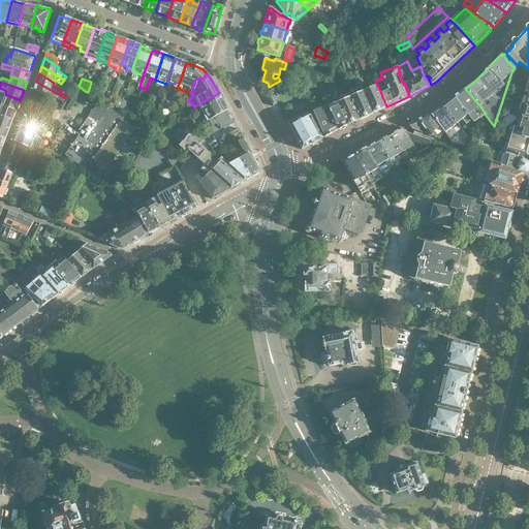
[(34,90),(49,98),(50,95),(63,101),(65,98),(59,94),(58,94),(36,82),(34,90)]
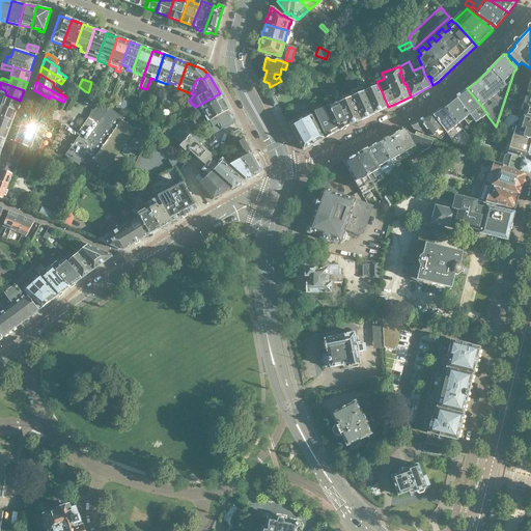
[(98,88),(90,86),(88,92),(90,93),(95,95),(98,88)]
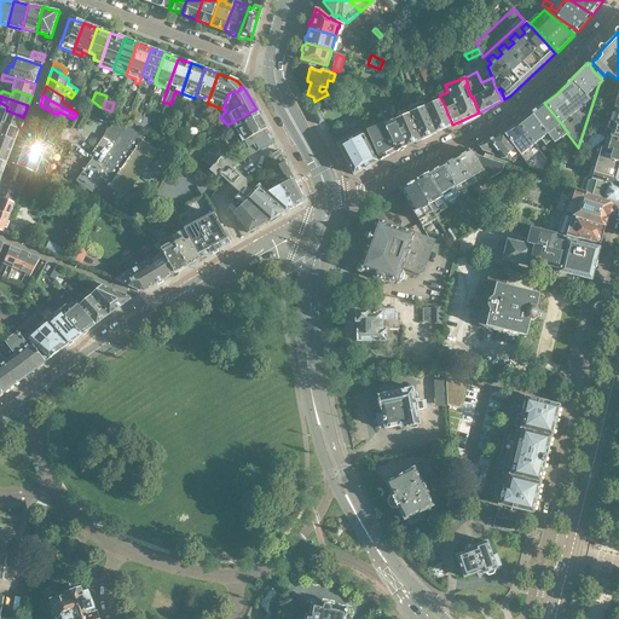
[(408,106),(409,109),(410,114),(421,139),(437,133),(424,106),(422,100),(408,106)]
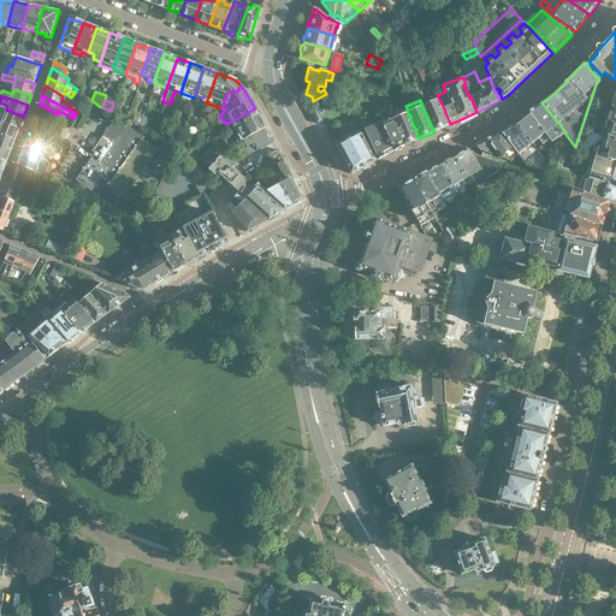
[(437,100),(422,106),(434,132),(434,131),(449,125),(444,114),(437,100)]
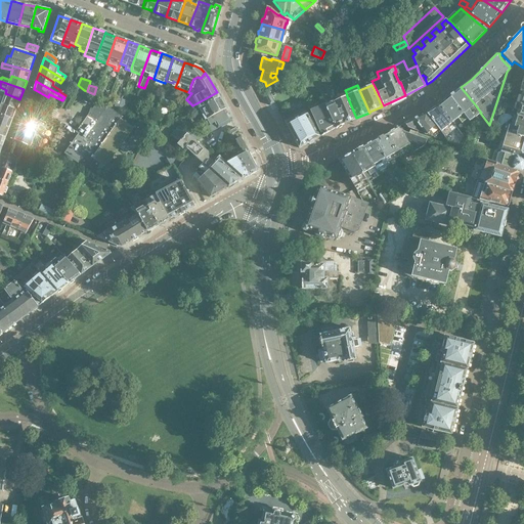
[(266,87),(262,89),(270,105),(274,102),(266,87)]
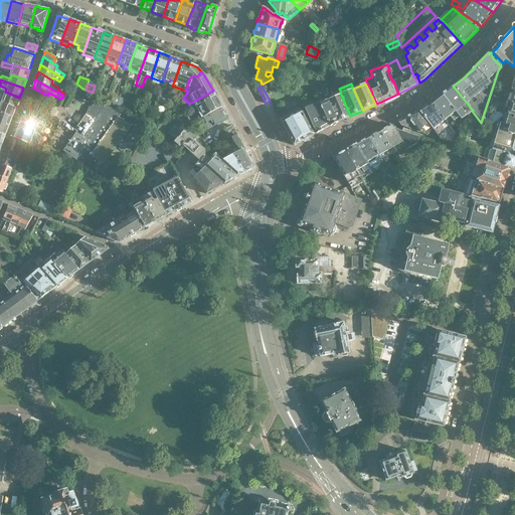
[(453,86),(442,95),(456,112),(462,119),(473,111),(467,103),(453,86)]
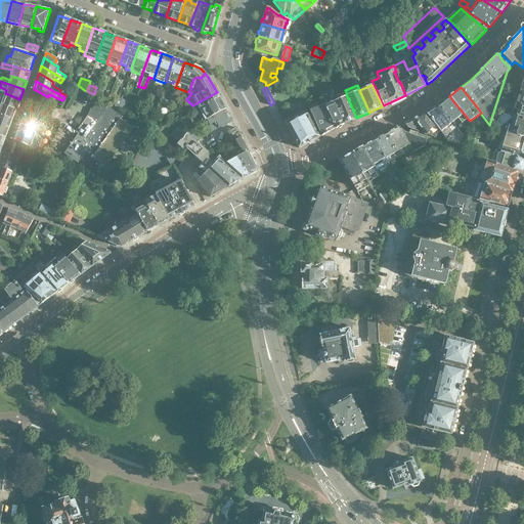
[(217,92),(197,103),(205,120),(225,108),(217,92)]
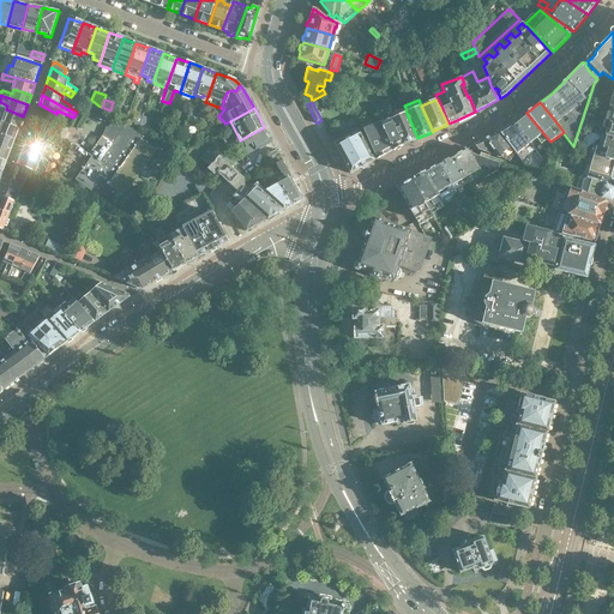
[(405,108),(390,115),(391,118),(403,145),(417,138),(407,113),(405,108)]
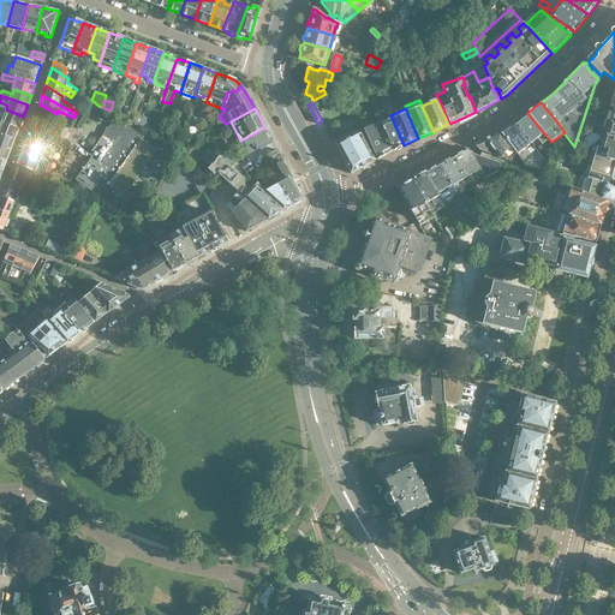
[(0,119),(19,127),(23,117),(6,109),(3,117),(0,115),(0,119)]
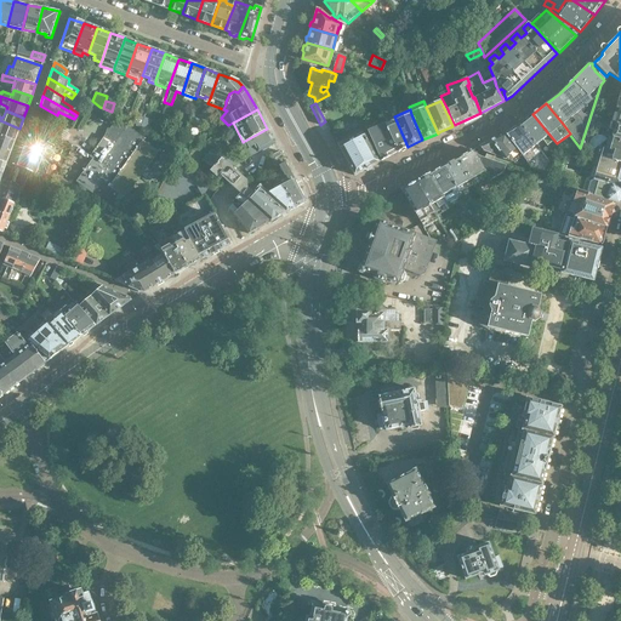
[(529,117),(520,124),(536,144),(550,135),(533,114),(529,118),(529,117)]
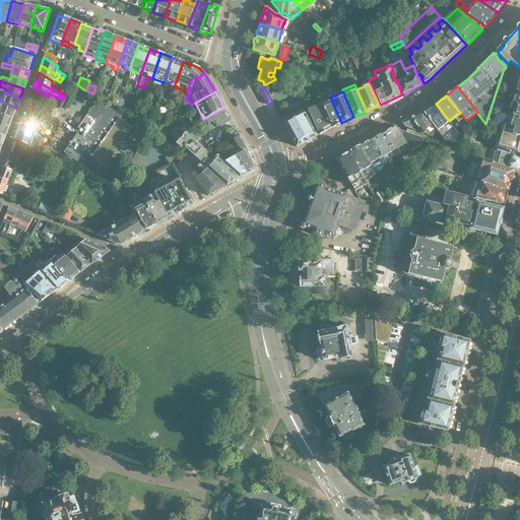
[(306,106),(308,110),(318,132),(319,135),(333,127),(341,123),(331,100),(323,104),(323,103),(319,105),(317,101),(306,106)]
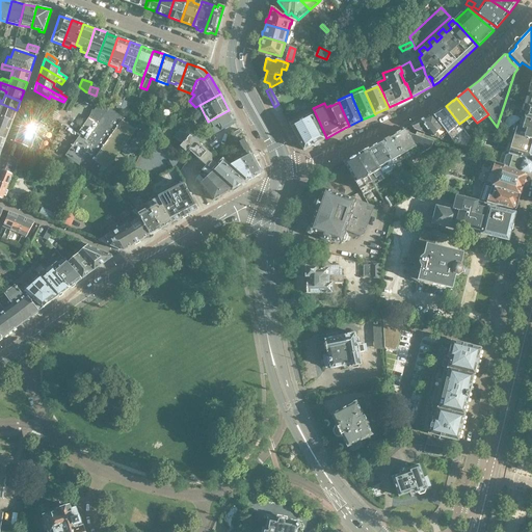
[(17,110),(0,103),(0,114),(12,120),(17,110)]
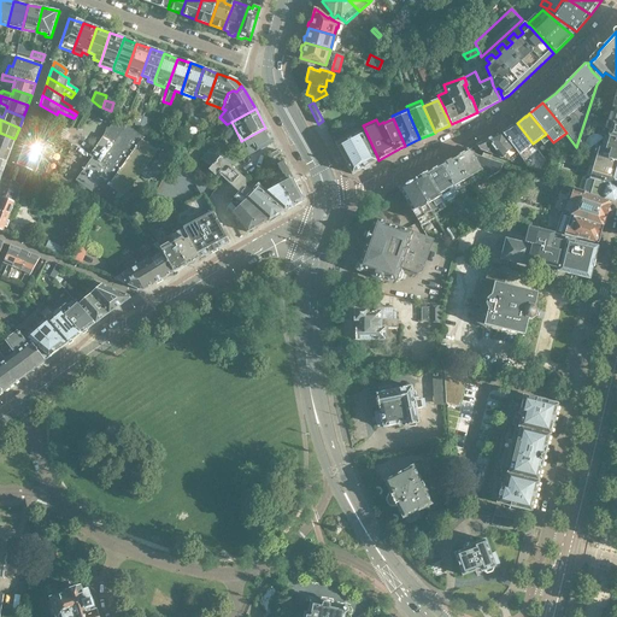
[(333,137),(335,142),(352,175),(363,168),(363,169),(377,162),(363,134),(358,125),(360,124),(357,119),(351,122),(353,127),(333,137)]
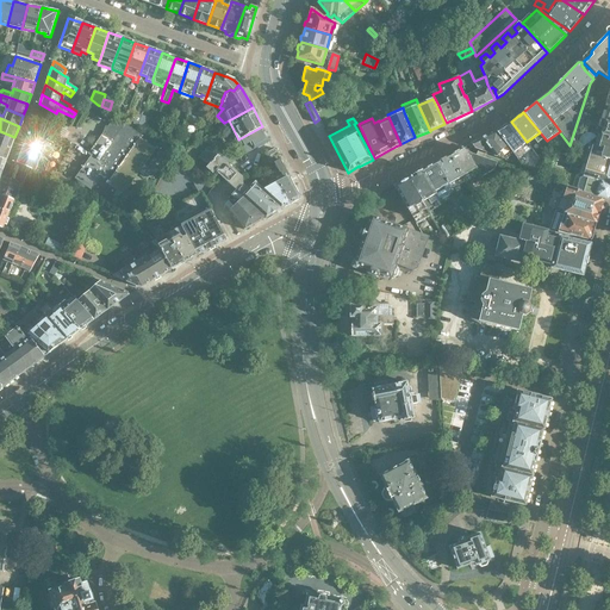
[(590,132),(597,135),(601,135),(609,137),(609,122),(603,120),(599,119),(597,126),(592,125),(590,132)]
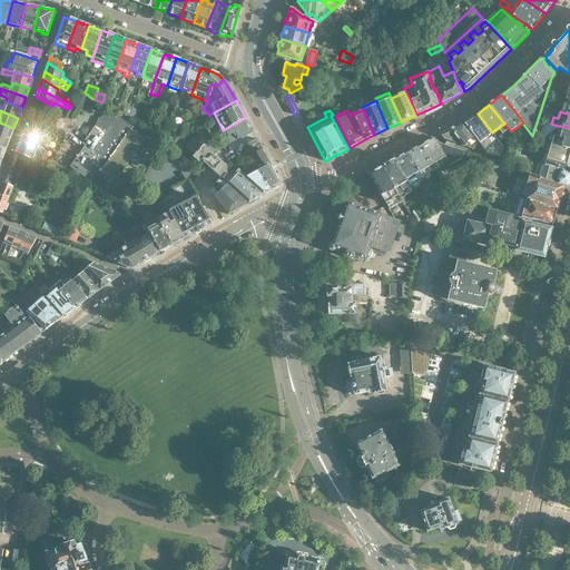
[(85,145),(70,167),(85,177),(90,170),(97,176),(95,179),(104,186),(109,177),(115,182),(145,139),(131,129),(134,127),(117,115),(116,118),(111,115),(109,117),(105,112),(100,118),(82,143),(85,145)]
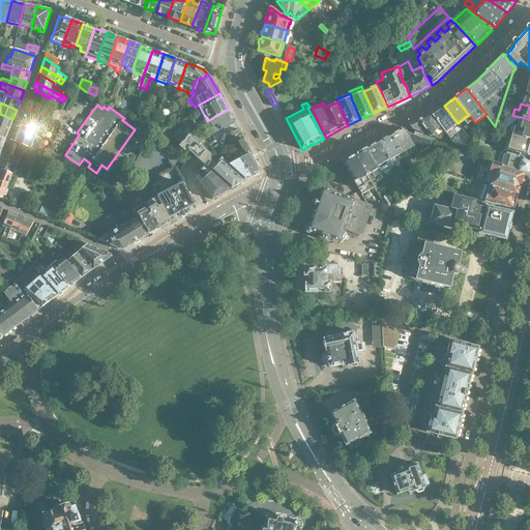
[(444,106),(431,114),(432,116),(441,127),(445,134),(453,144),(466,135),(458,123),(444,106)]
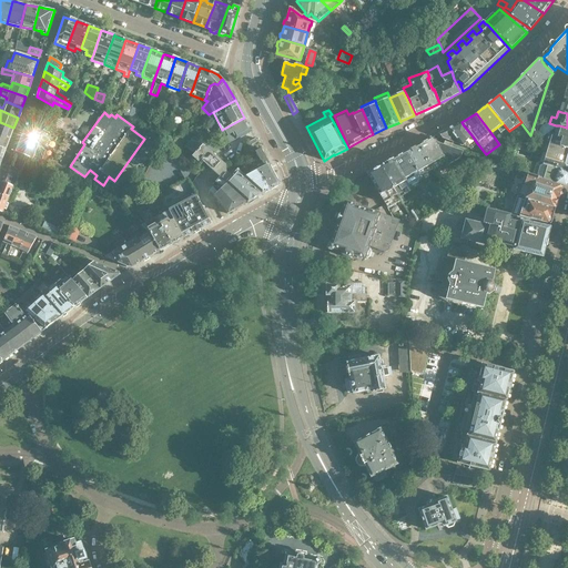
[(29,118),(26,127),(49,140),(52,135),(43,131),(46,128),(29,118)]
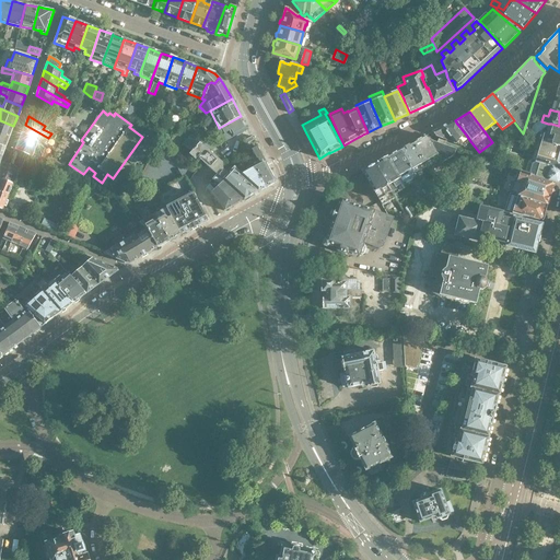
[(219,128),(217,130),(223,142),(247,129),(241,116),(219,128)]
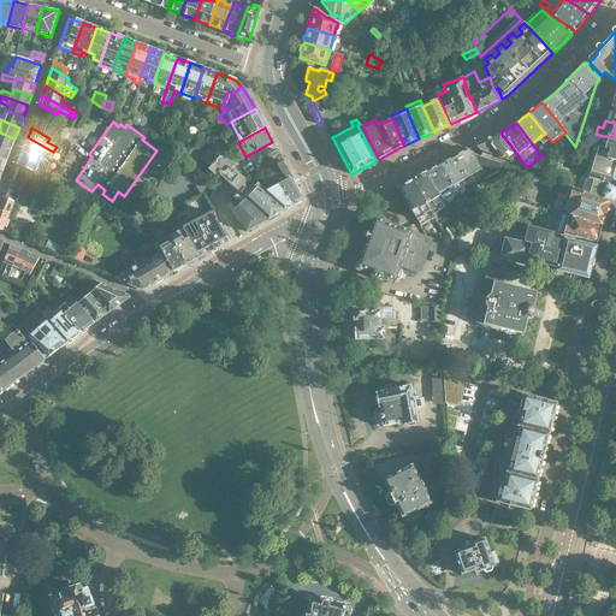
[(0,146),(11,150),(15,138),(0,132),(0,146)]
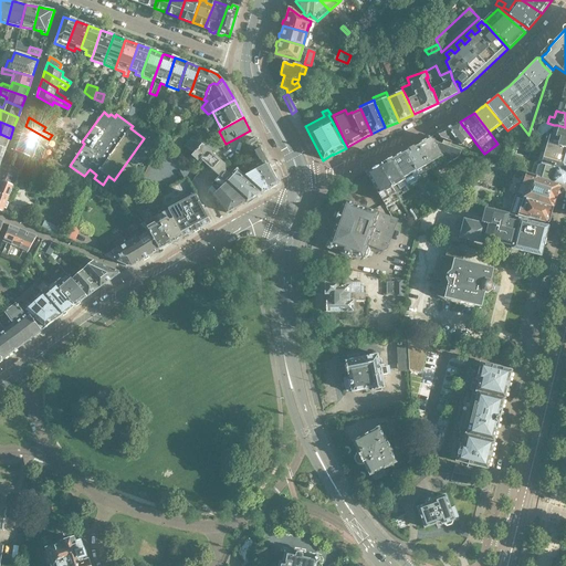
[(447,128),(438,134),(440,138),(441,138),(446,140),(459,145),(461,146),(469,148),(475,143),(471,136),(461,124),(460,122),(447,128)]
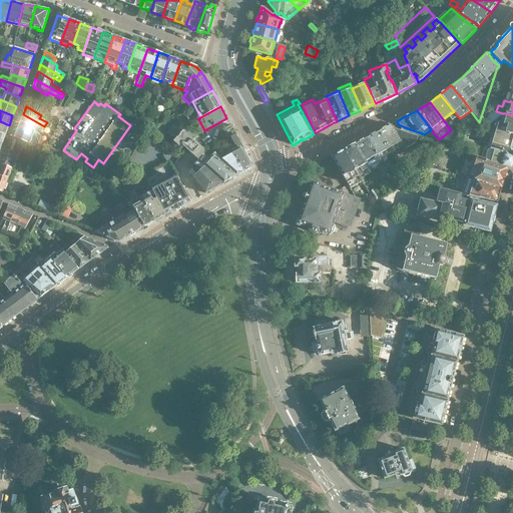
[(486,116),(486,120),(486,121),(488,123),(500,114),(498,111),(495,110),(493,110),(491,111),(489,112),(487,114),(486,116)]
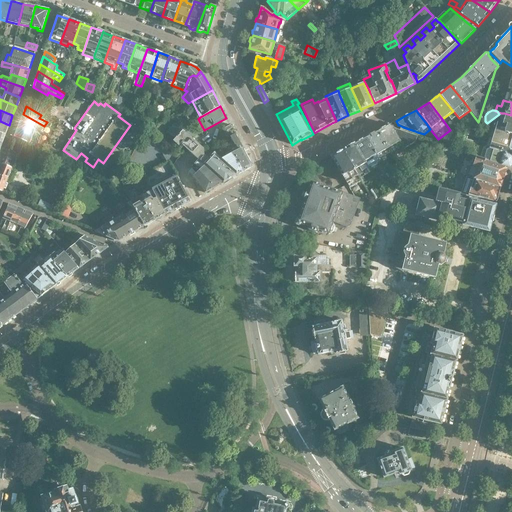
[(495,129),(504,132),(511,134),(511,115),(504,113),(501,113),(499,122),(497,121),(494,122),(492,129),(495,129)]
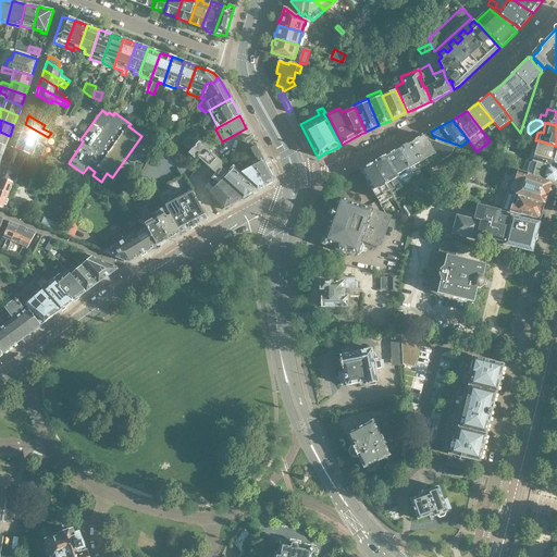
[(25,124),(22,132),(38,140),(39,137),(47,140),(48,137),(25,124)]
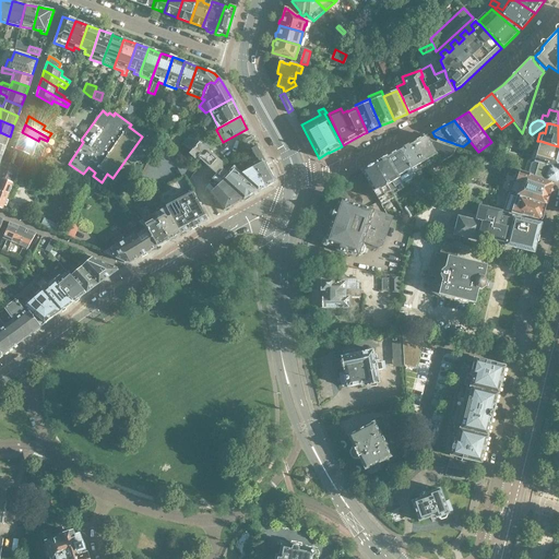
[(10,137),(0,132),(0,144),(6,146),(10,137)]
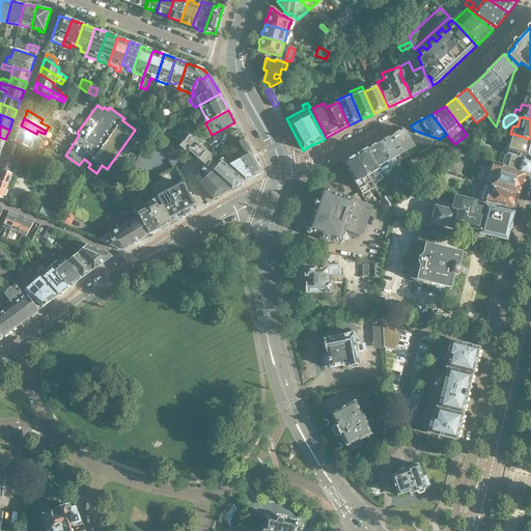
[(21,126),(18,134),(40,145),(43,140),(35,137),(36,134),(21,126)]
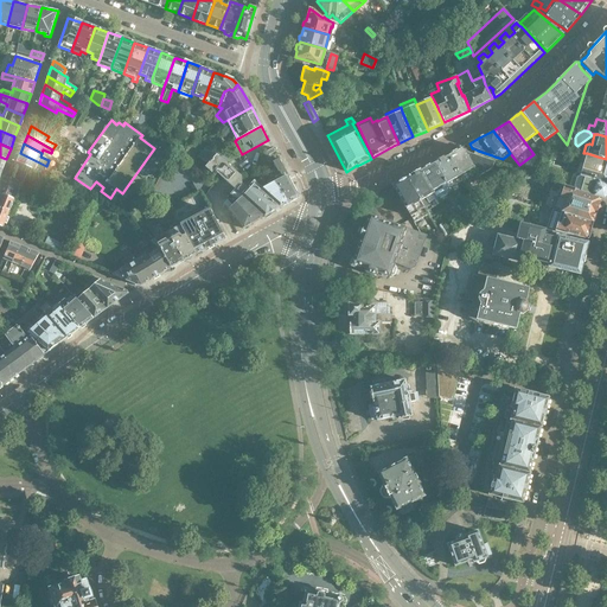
[(208,146),(198,157),(208,164),(205,167),(215,176),(217,173),(235,189),(243,196),(248,191),(241,185),(242,184),(242,177),(217,154),(215,152),(208,146)]
